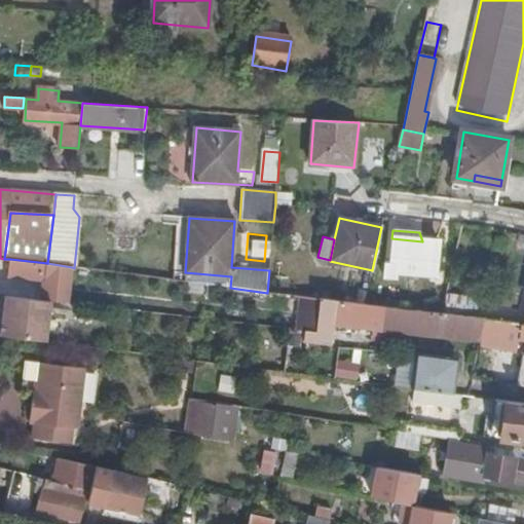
[(422,241),(391,238),(388,263),(383,263),(382,277),(395,278),(395,273),(436,277),(439,244),(422,241)]
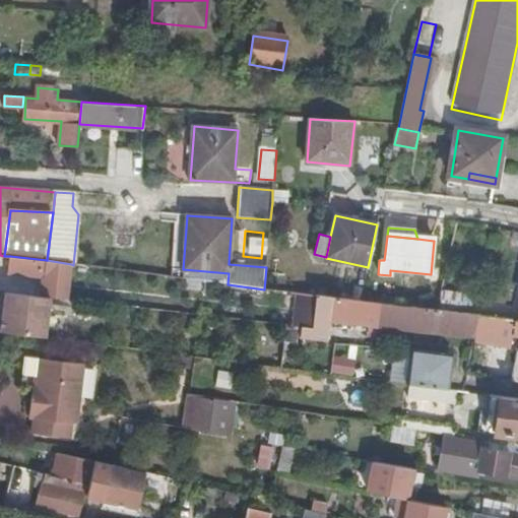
[(45,273),(47,260),(10,256),(8,269),(45,273)]
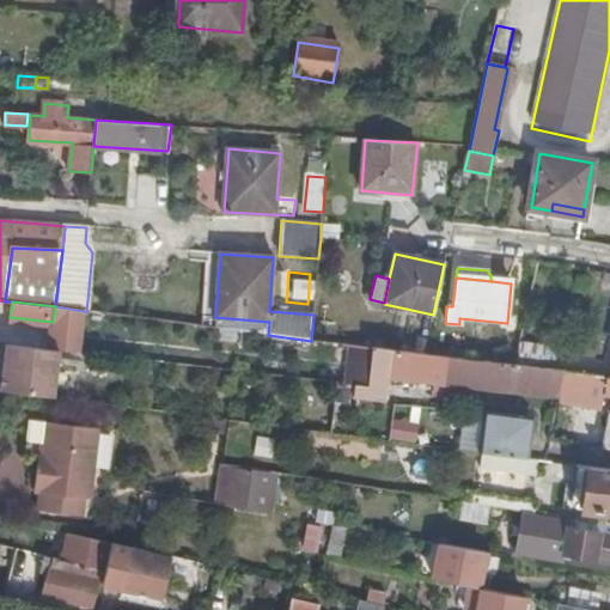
[(61,352),(79,352),(84,311),(55,306),(53,322),(49,349),(61,352)]
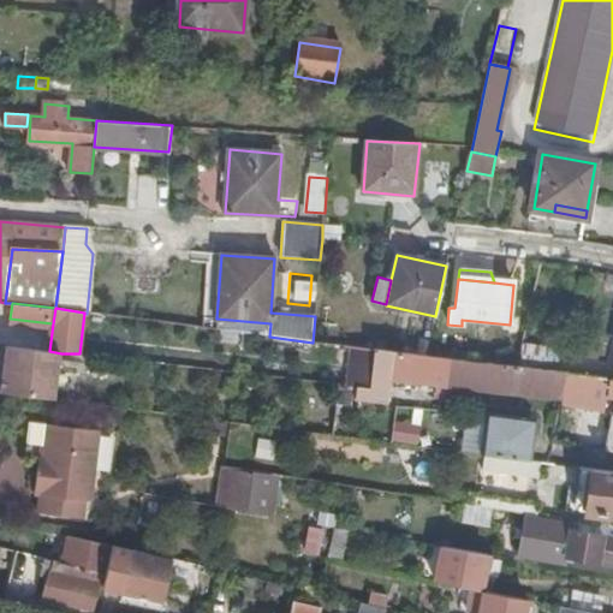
[(271,323),(216,319),(216,331),(269,337),(271,323)]
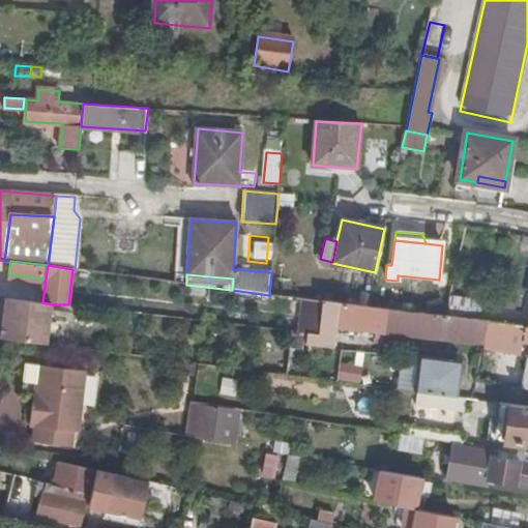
[(49,346),(53,304),(42,302),(2,298),(0,314),(5,314),(2,339),(49,346)]
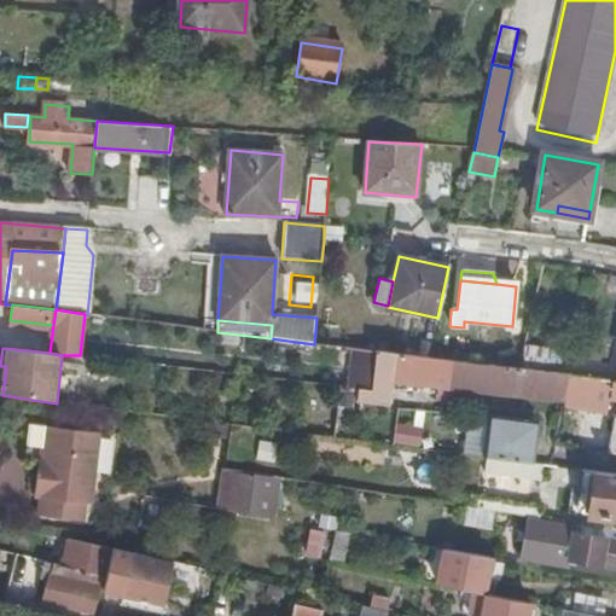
[(557,375),(376,350),(371,391),(360,390),(359,401),(387,405),(391,379),(440,387),(439,399),(452,400),(454,388),(553,400),(557,375)]
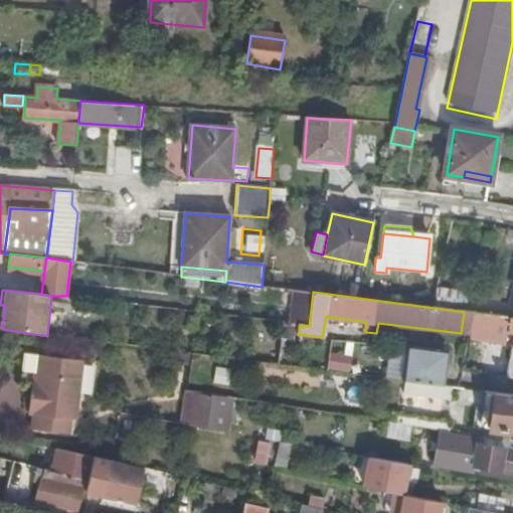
[(505,317),(472,313),(468,338),(503,344),(505,317)]
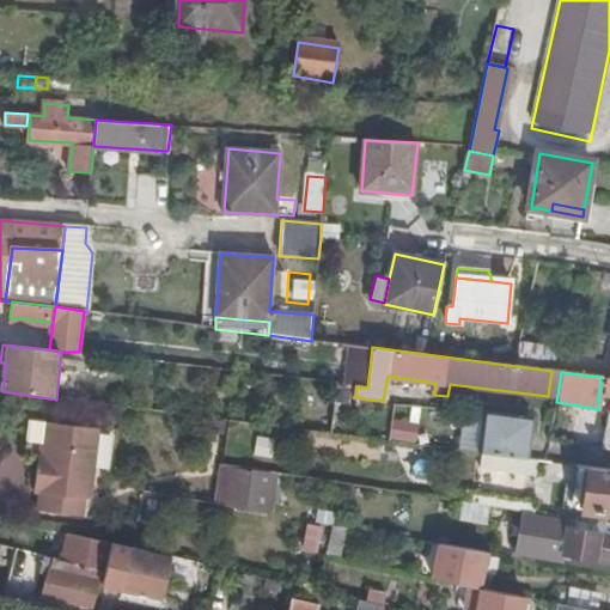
[(464,410),(459,450),(481,452),(487,413),(464,410)]
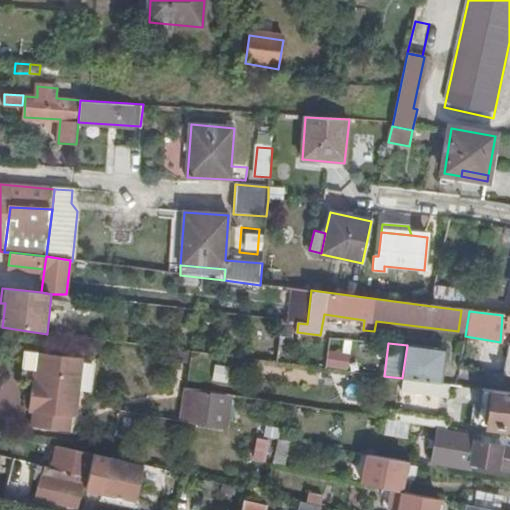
[(407,345),(402,378),(439,383),(443,351),(407,345)]
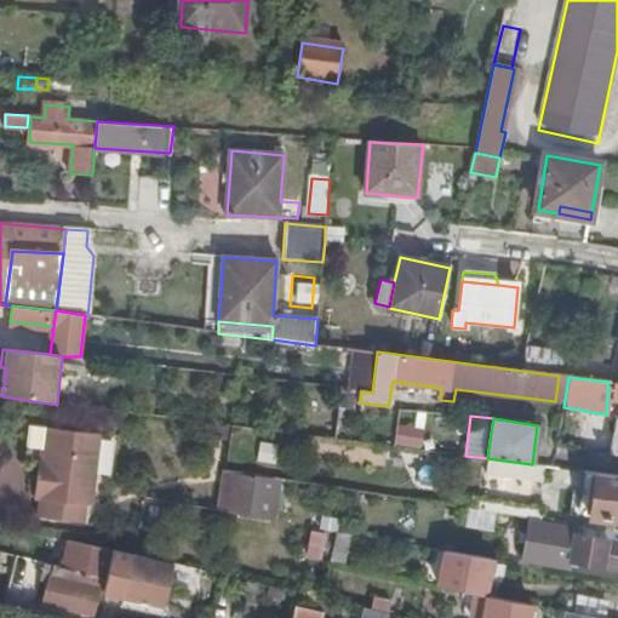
[(36,479),(92,488),(99,434),(50,428),(45,461),(40,461),(36,479)]
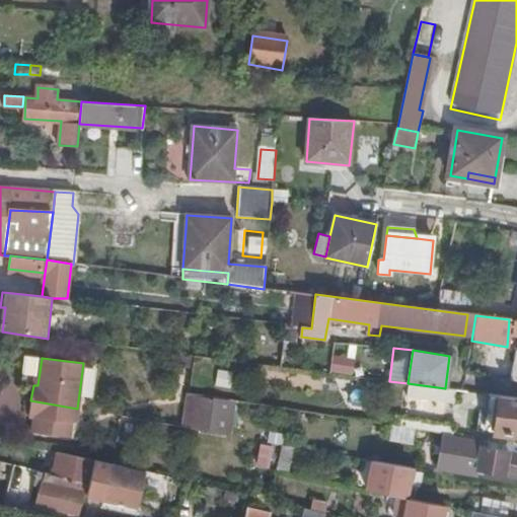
[(516,397),(490,394),(488,412),(482,411),(478,431),(516,436),(516,397)]
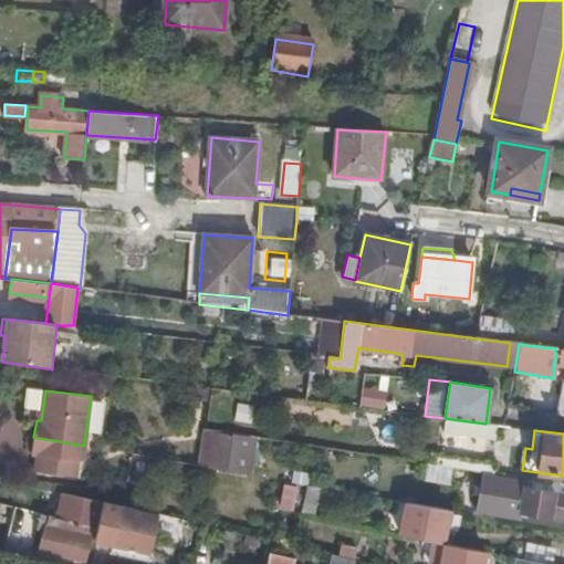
[(206,431),(200,467),(227,471),(233,435),(206,431)]
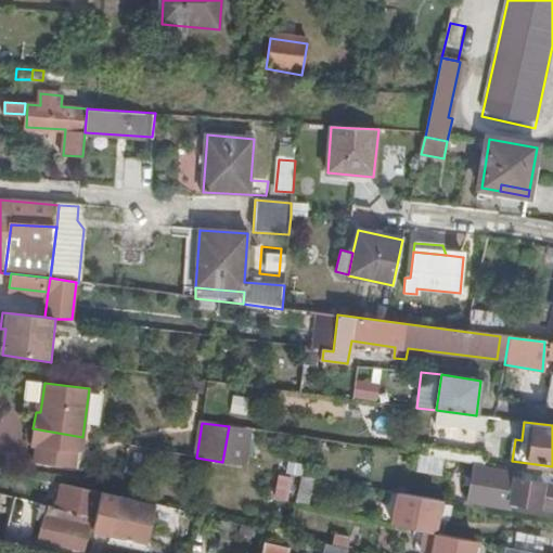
[(79,453),(82,437),(33,428),(30,447),(36,448),(34,464),(72,468),(74,452),(79,453)]
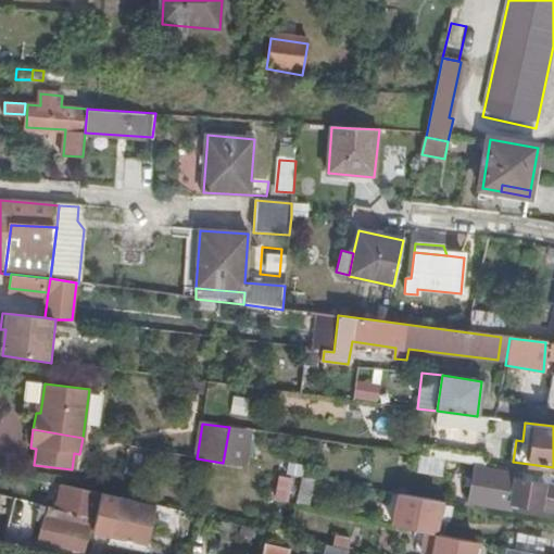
[(470,503),(480,505),(487,470),(476,468),(470,503)]
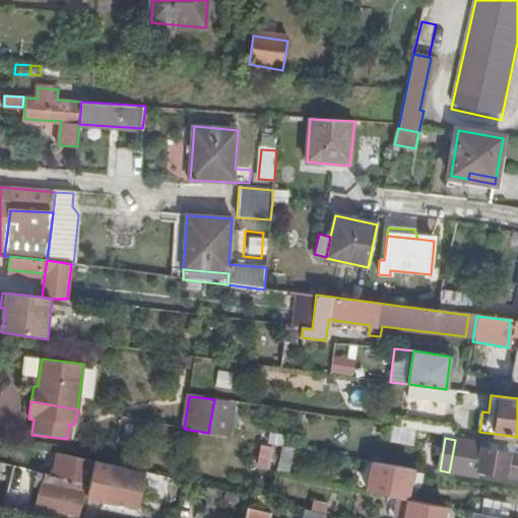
[(517,446),(511,446),(509,454),(482,449),(483,445),(455,440),(449,472),(478,477),(479,472),(517,478),(517,446)]
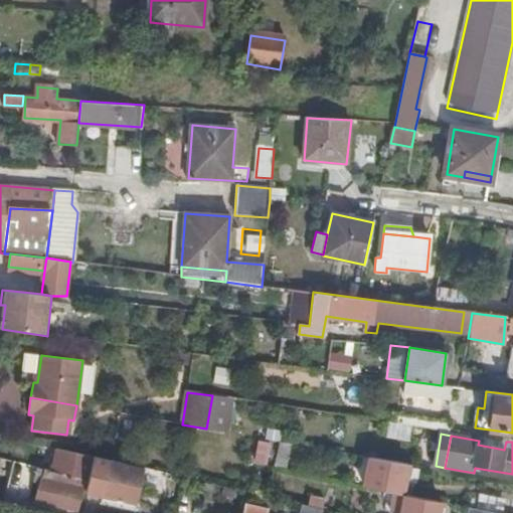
[(93,458),(58,450),(53,473),(87,480),(89,481),(93,458)]
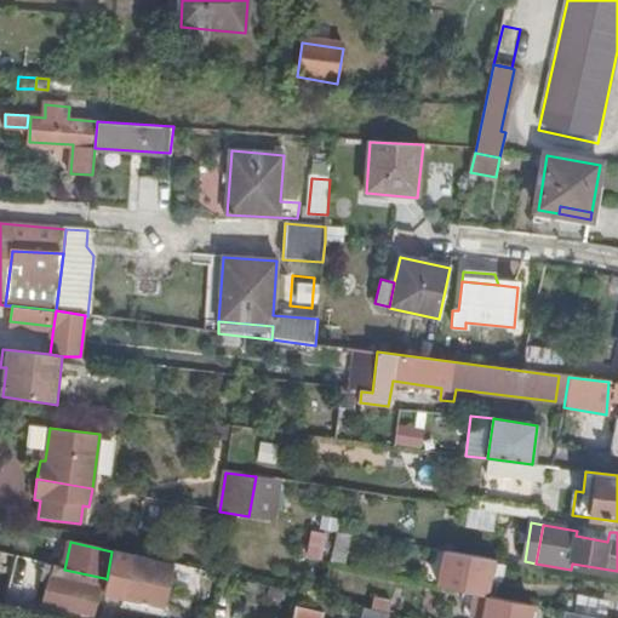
[(173,565),(112,551),(107,579),(103,594),(122,599),(164,608),(173,565)]
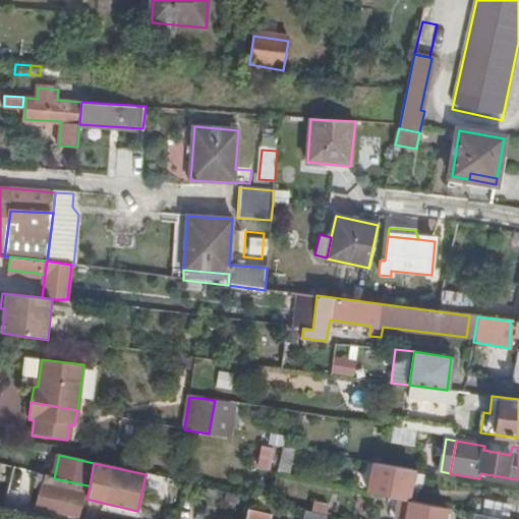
[(414,470),(376,463),(370,494),(408,501),(414,470)]
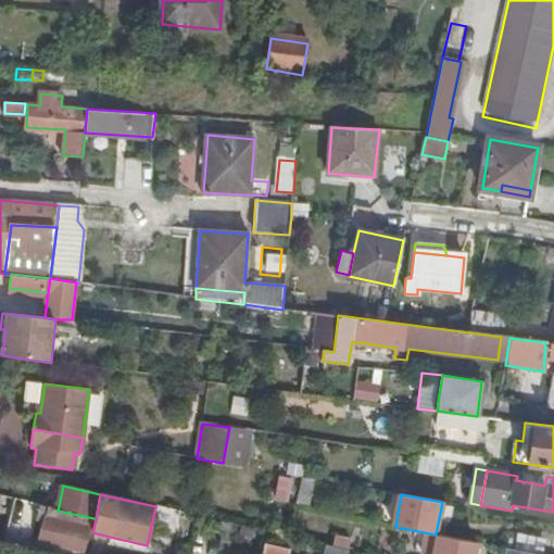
[(14,500),(8,527),(22,530),(28,503),(14,500)]
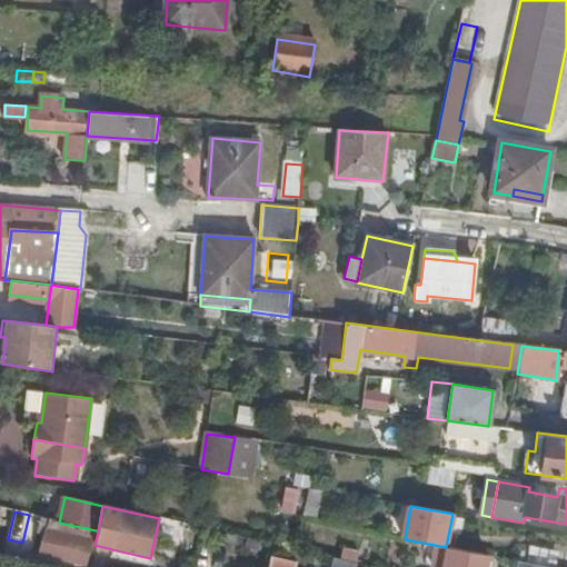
[(59,523),(58,521),(47,519),(38,554),(87,565),(96,530),(59,523)]
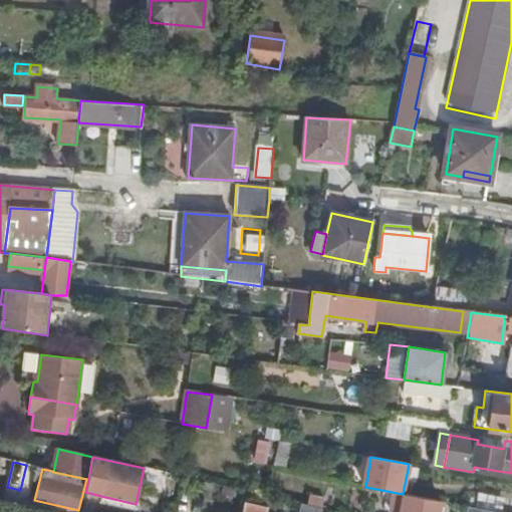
[(236,490),(224,488),(222,495),(235,498),(236,490)]
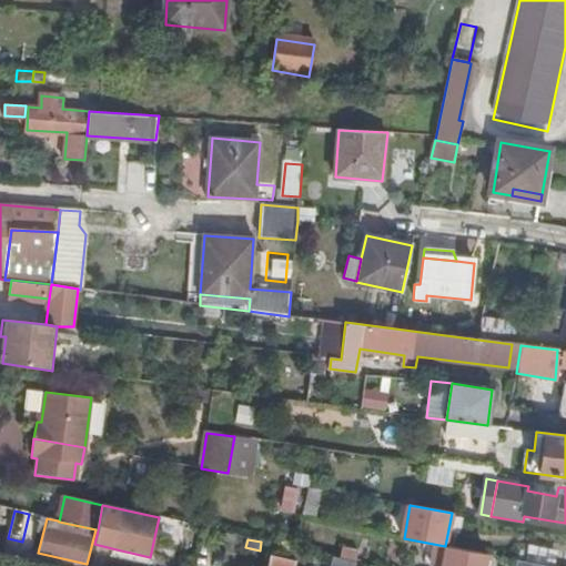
[(486,565),(488,555),(447,547),(443,565),(486,565)]
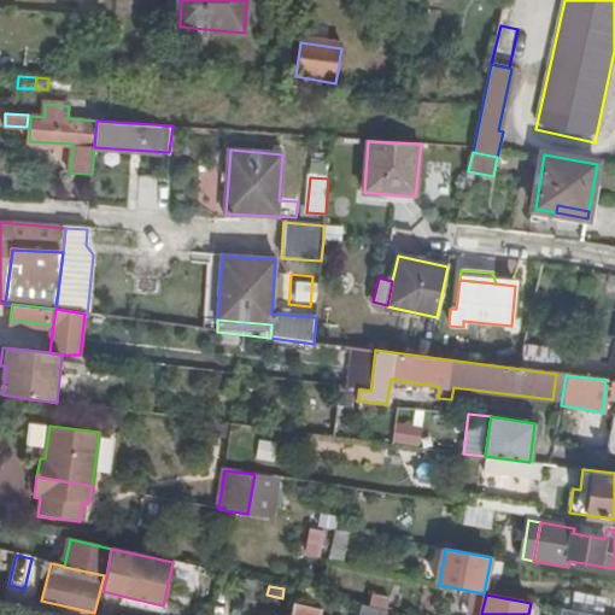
[(163,605),(122,596),(121,604),(160,614),(163,605)]
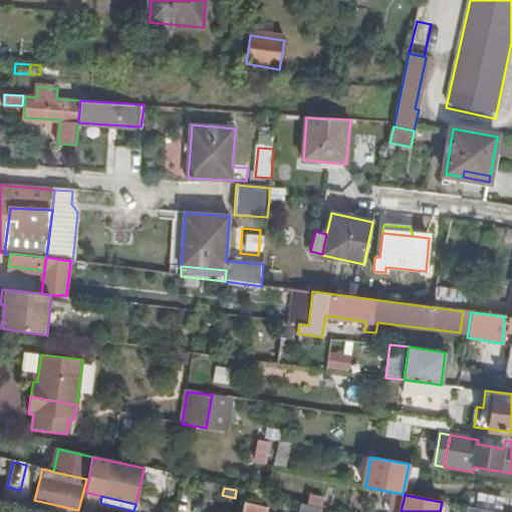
[(321,511),(323,508),(304,504),(301,511),(267,511),(269,507),(246,503),(243,511),(321,511)]
